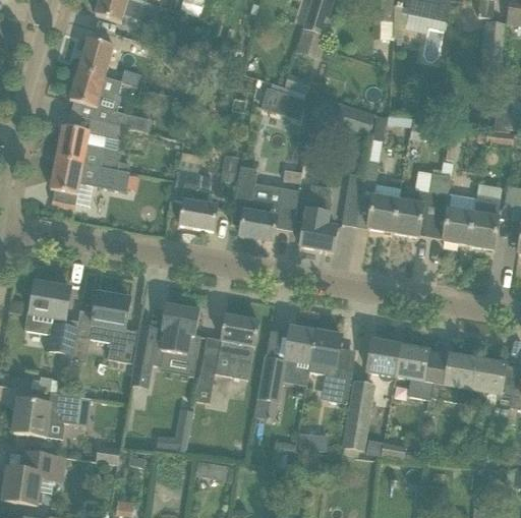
[(99,0),(95,14),(115,20),(120,22),(122,14),(139,19),(141,13),(156,18),(160,6),(140,0),(99,0)]
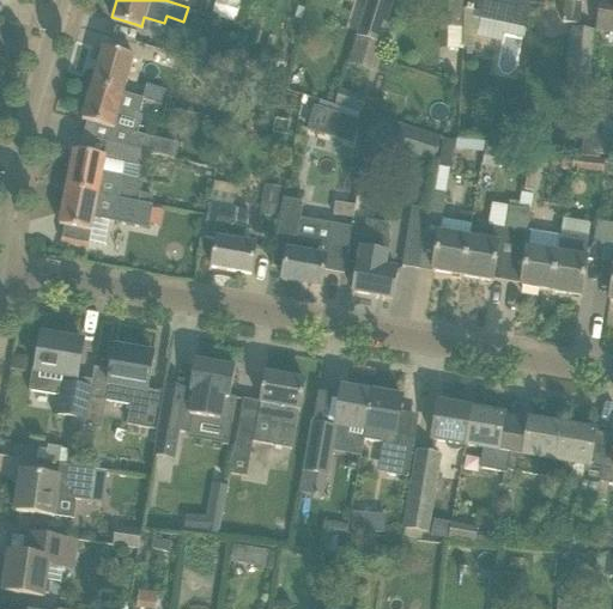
[(393,1),(389,0),(365,0),(347,60),(370,68),(393,1)]
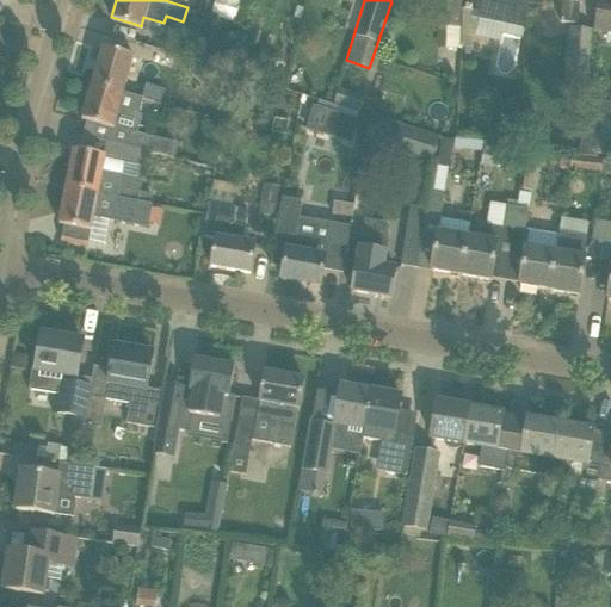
[(460,47),(460,0),(436,0),(437,47),(460,47)]
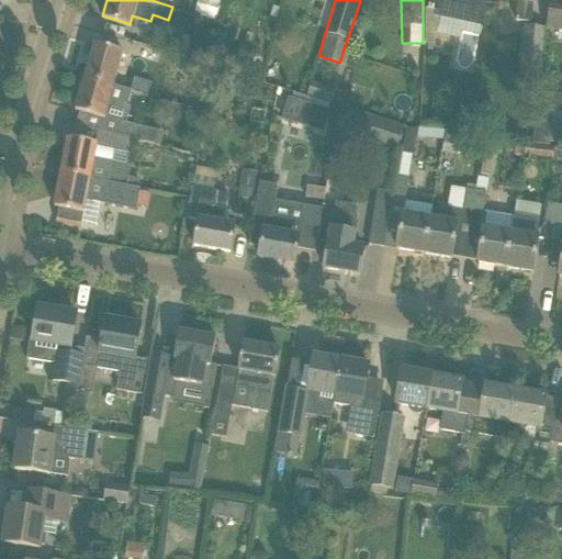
[(427,0),(426,6),(425,6),(424,41),(431,41),(433,17),(435,18),(435,13),(479,22),(482,23),(483,23),(485,0),(427,0)]
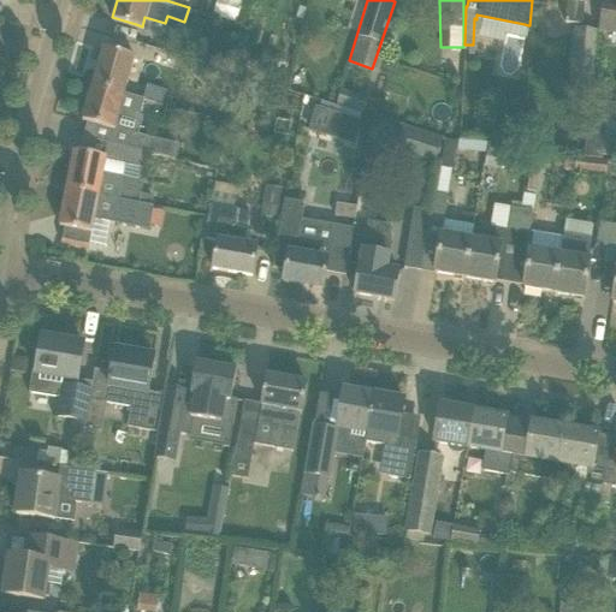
[(585,0),(567,0),(564,21),(581,23),(584,0),(585,0)]
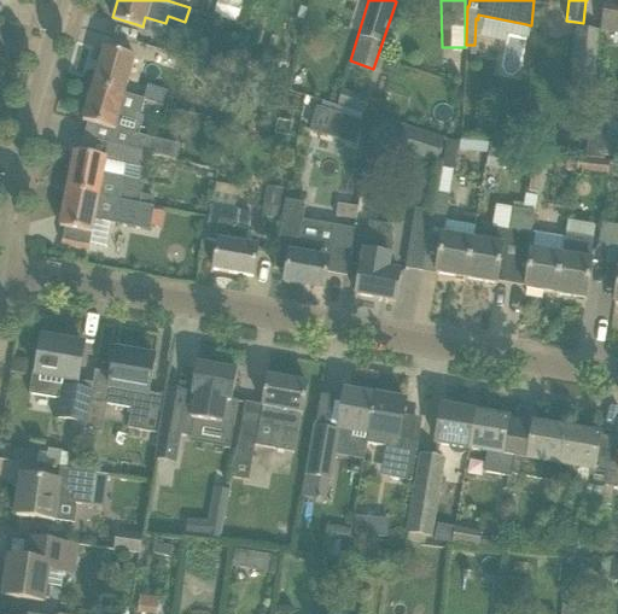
[(605,0),(601,28),(602,28),(602,25),(617,27),(617,0),(605,0)]
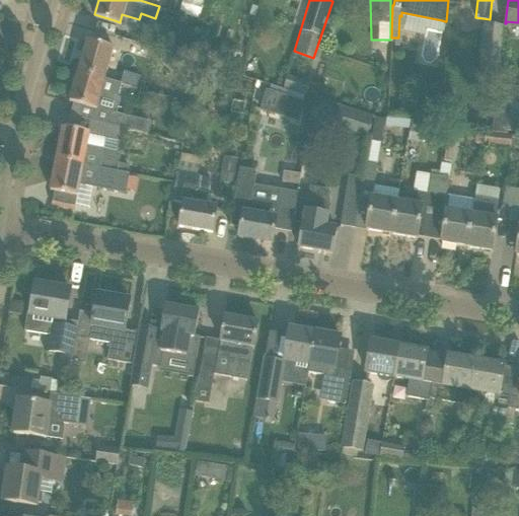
[(501,23),(485,21),(483,46),(498,48),(501,23)]
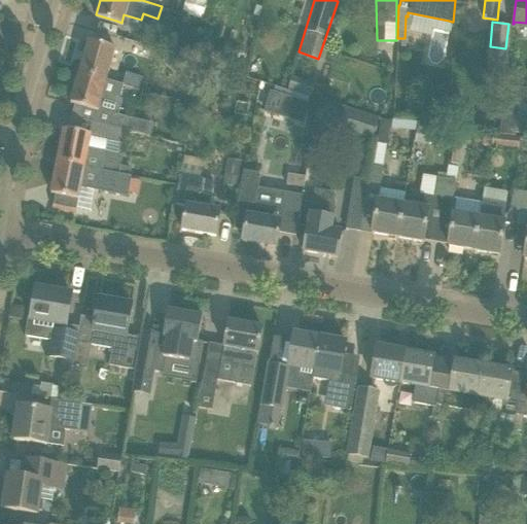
[(88,39),(79,70),(106,77),(109,64),(121,68),(125,61),(112,57),(114,46),(88,39)]
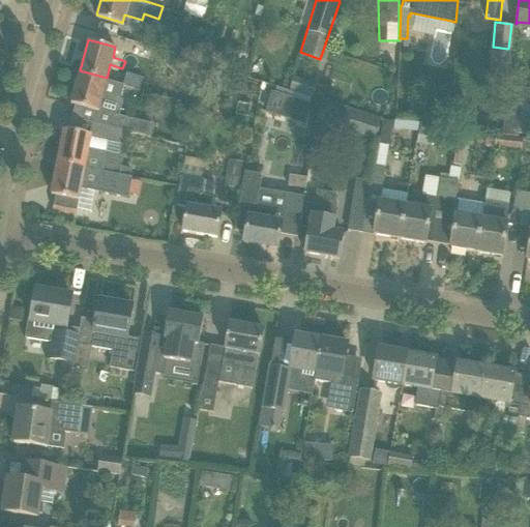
[(130,53),(150,59),(149,62),(156,63),(158,58),(156,58),(159,49),(134,40),(130,53)]
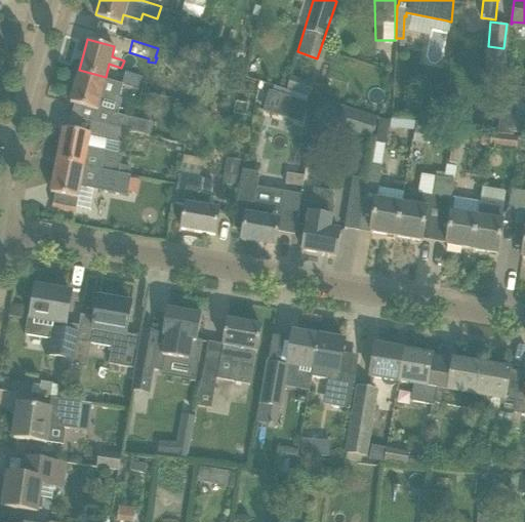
[(240,70),(244,54),(225,48),(219,64),(240,70)]
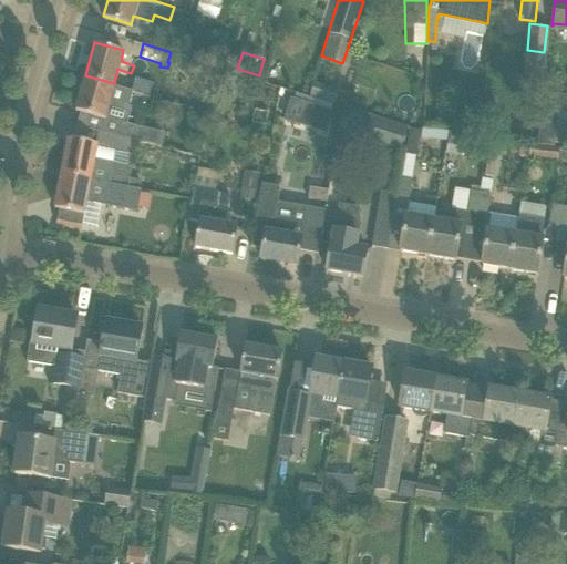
[(132,90),(131,89),(114,83),(85,75),(75,109),(104,118),(101,131),(133,139),(137,125),(125,122),(131,105),(129,104),(132,90)]
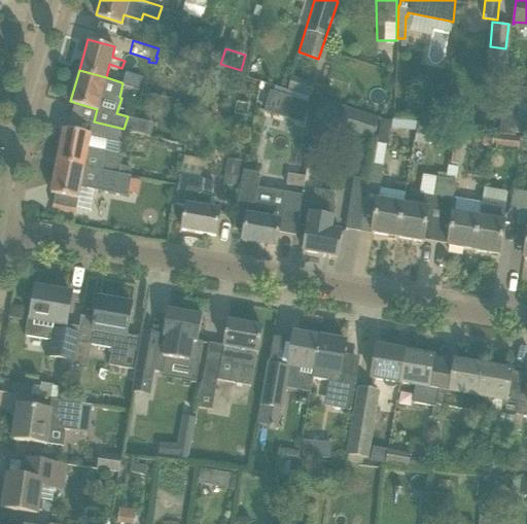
[(126,70),(121,82),(123,83),(124,82),(146,90),(150,77),(126,70)]
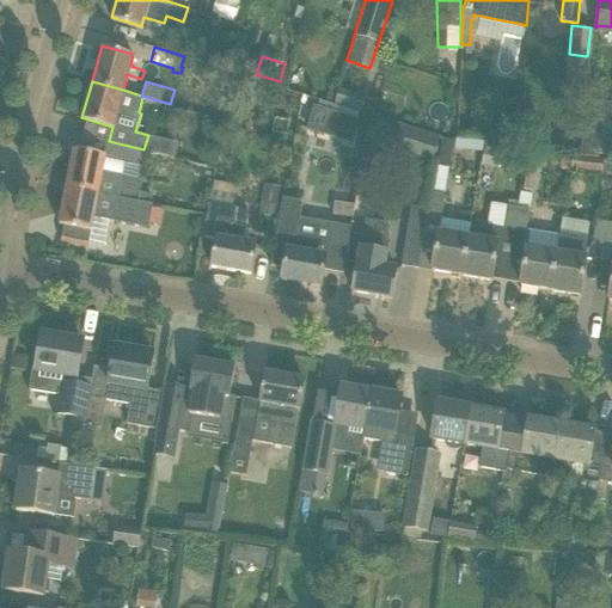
[(360,109),(365,94),(340,87),(335,100),(360,109)]
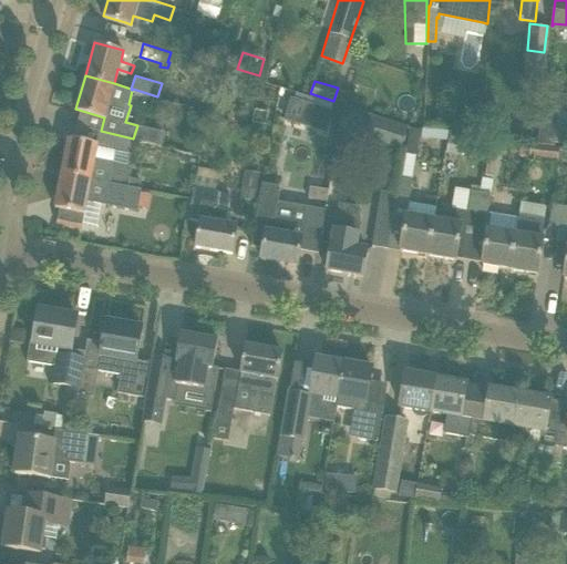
[(566,93),(544,91),(536,143),(566,146),(566,93)]
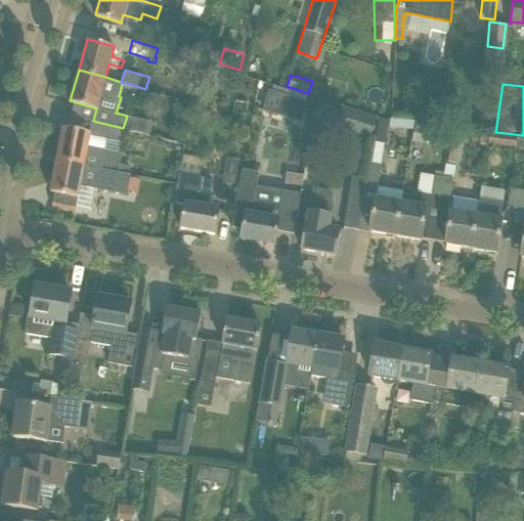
[(282,114),(289,94),(269,89),(263,109),(282,114)]
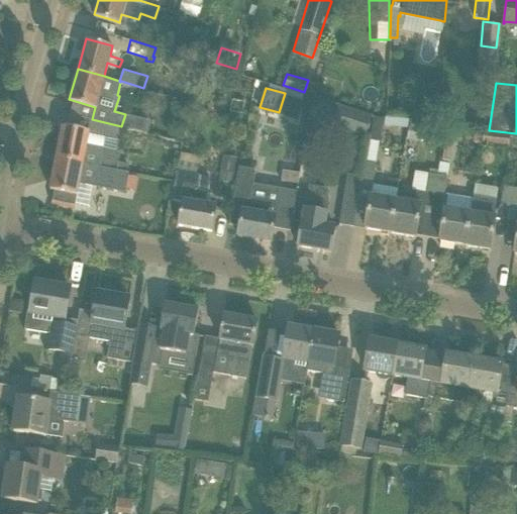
[(354,108),(347,128),(364,133),(371,113),(354,108)]
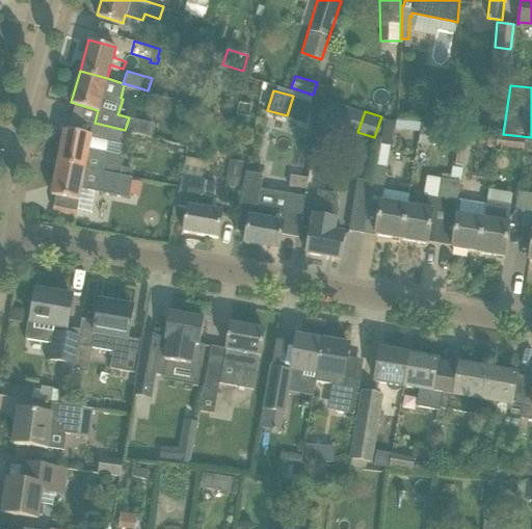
[(129,117),(125,130),(153,136),(155,124),(129,117)]
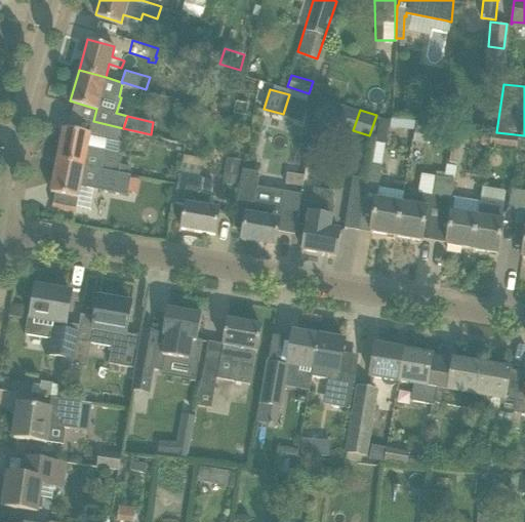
[(376,116),(372,139),(385,142),(389,118),(376,116)]
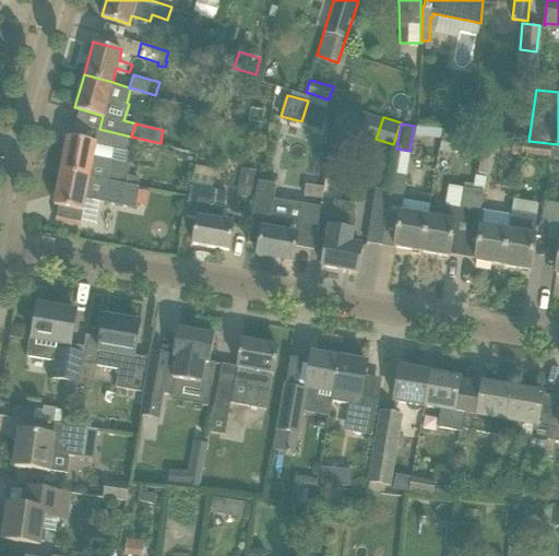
[(106,178),(110,156),(113,148),(128,150),(131,137),(99,129),(95,141),(67,135),(60,169),(106,178)]
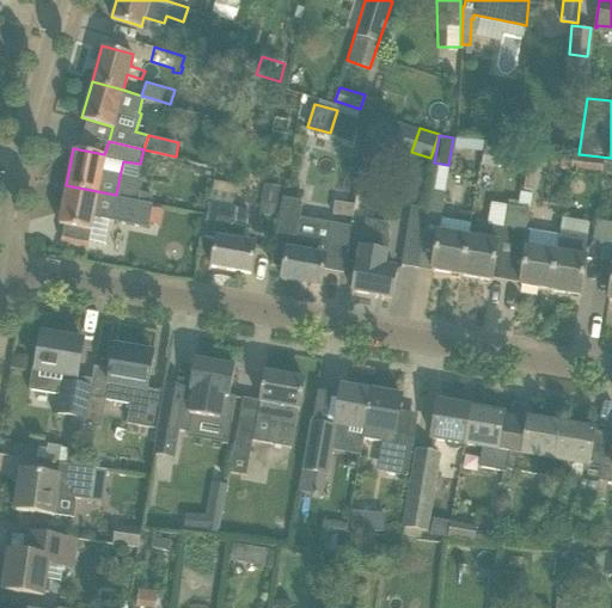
[(494,161),(500,161),(502,143),(484,141),(481,164),(494,166),(494,161)]
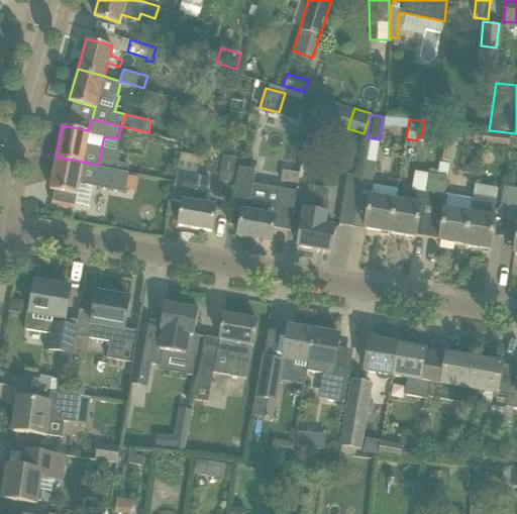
[(482,142),(483,130),(475,129),(474,141),(482,142)]
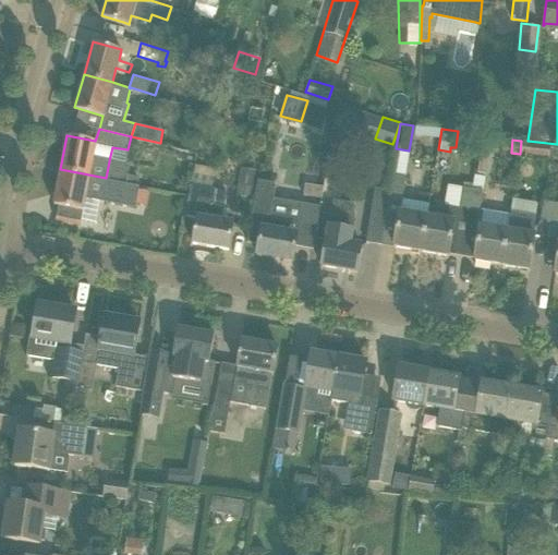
[(548,144),(521,141),(520,154),(547,157),(548,144)]
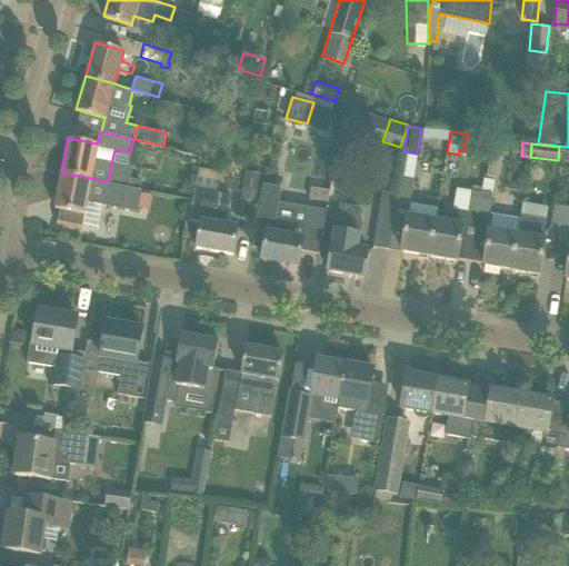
[(233,251),(237,229),(238,224),(226,222),(230,192),(217,190),(220,170),(197,166),(189,218),(200,219),(197,246),(233,251)]
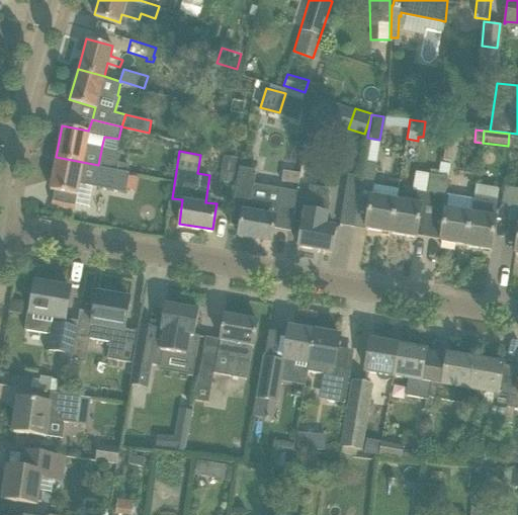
[(222,169),(234,171),(237,157),(224,155),(222,169)]
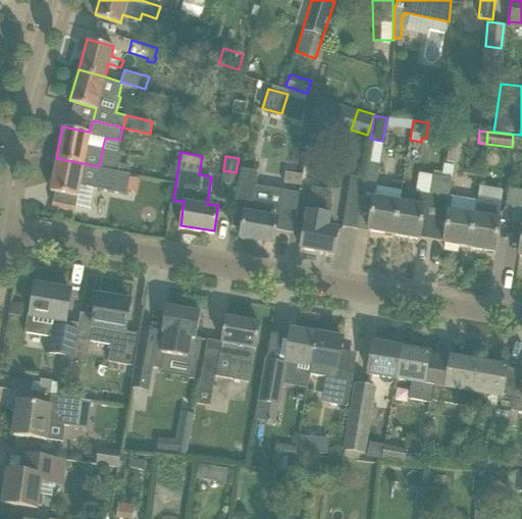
[(117,169),(116,169),(99,166),(56,158),(50,190),(54,191),(52,204),(74,208),(75,204),(89,207),(93,187),(96,188),(125,193),(129,172),(128,171),(117,169)]
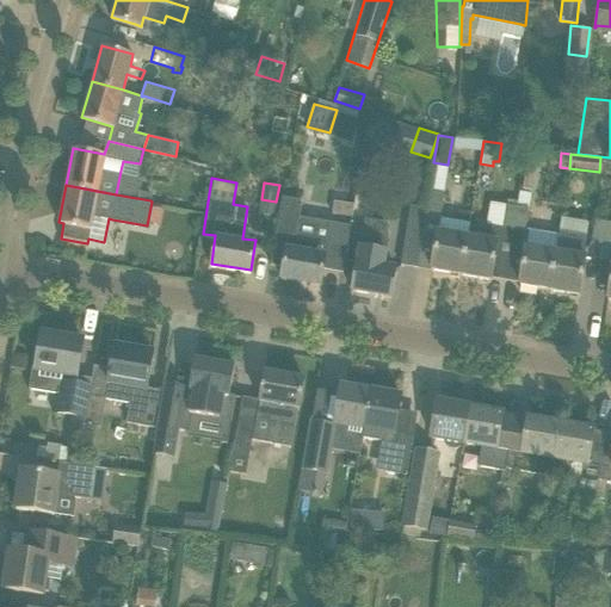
[(426,214),(419,254),(432,256),(431,267),(461,272),(467,233),(469,221),(456,218),(454,231),(438,228),(444,191),(430,189),(426,206),(426,210),(426,214)]
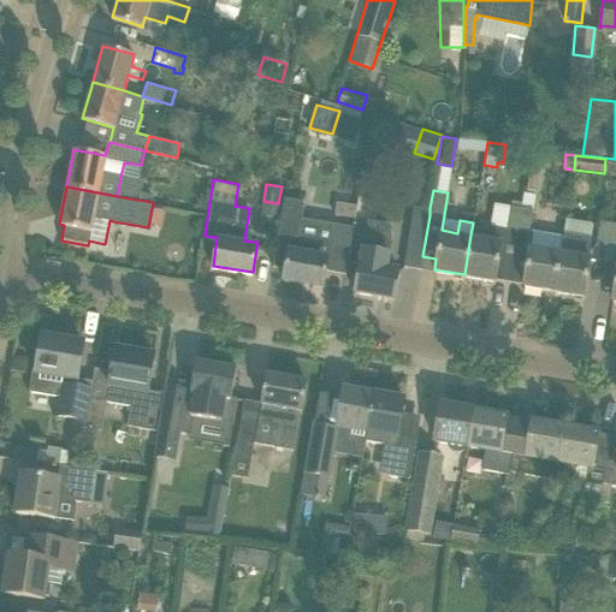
[(521,206),(510,271),(525,273),(523,284),(554,289),(560,250),(532,245),(534,231),(528,231),(532,208),(535,192),(523,190),(521,206)]
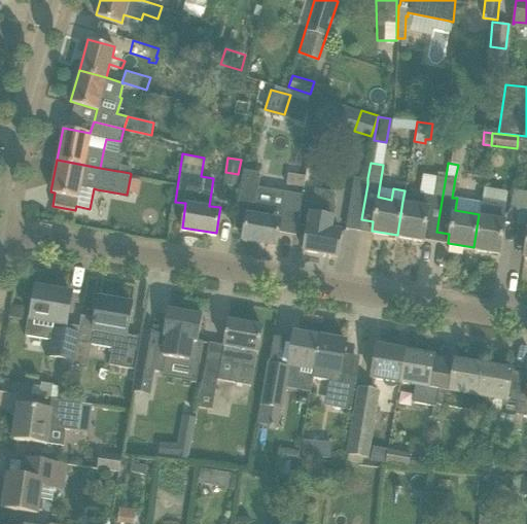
[(120,164),(118,171),(130,173),(131,166),(120,164)]
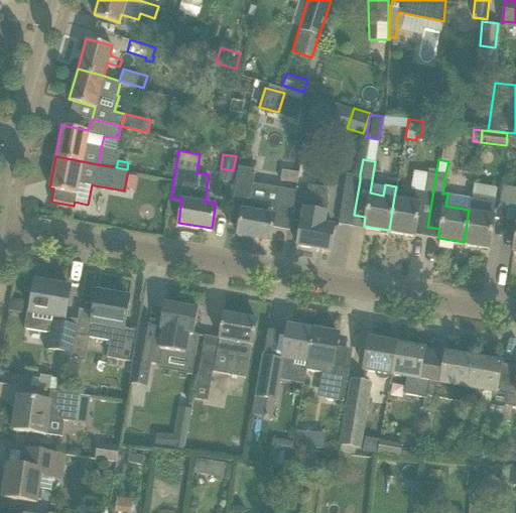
[(254,167),(238,164),(229,221),(239,223),(238,233),(270,238),(273,220),(290,223),(295,194),(295,189),(252,182),(254,167)]
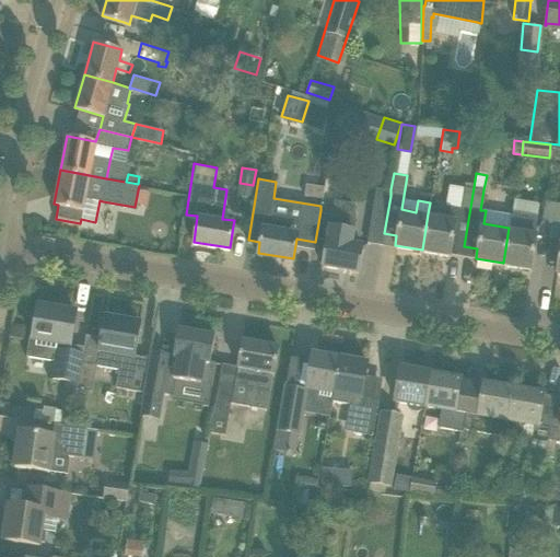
[(318,196),(321,185),(305,183),(303,194),(318,196)]
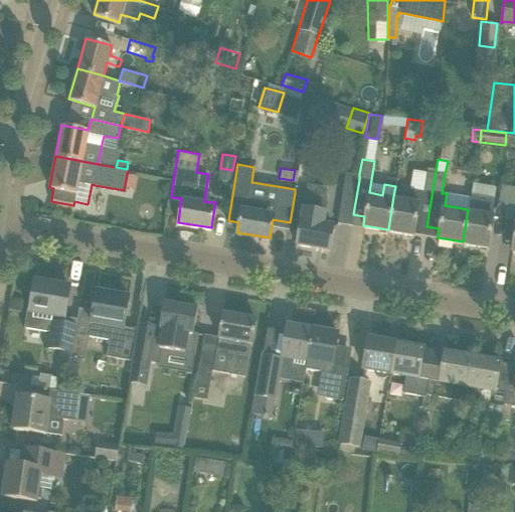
[(359,174),(345,171),(337,220),(351,223),(353,214),(359,180),(359,177),(359,174)]
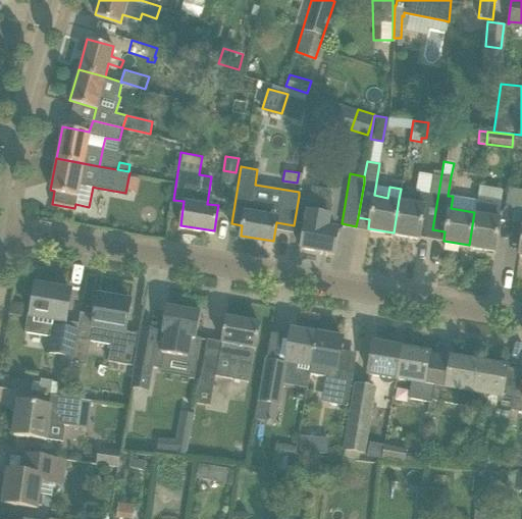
[(432,229),(441,174),(432,173),(429,192),(415,190),(413,202),(399,199),(394,232),(419,237),(420,227),(432,229)]
